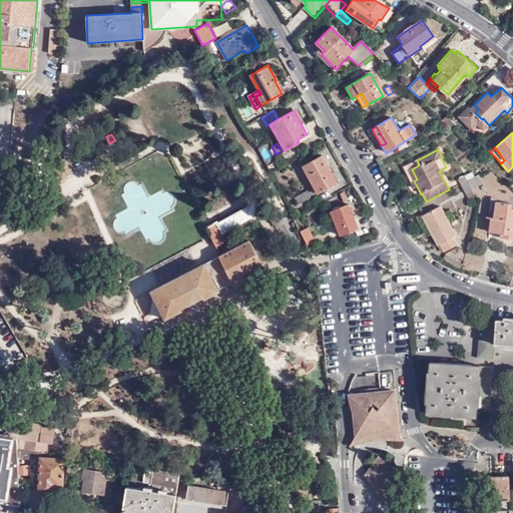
[(318,193),(337,182),(322,156),(303,166),(318,193)]
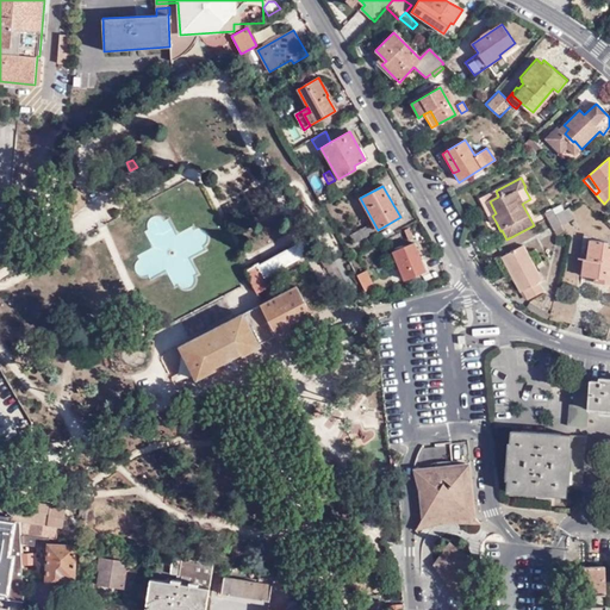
[(498,197),(496,191),(479,200),(489,218),(492,216),(496,213),(490,201),(498,197)]
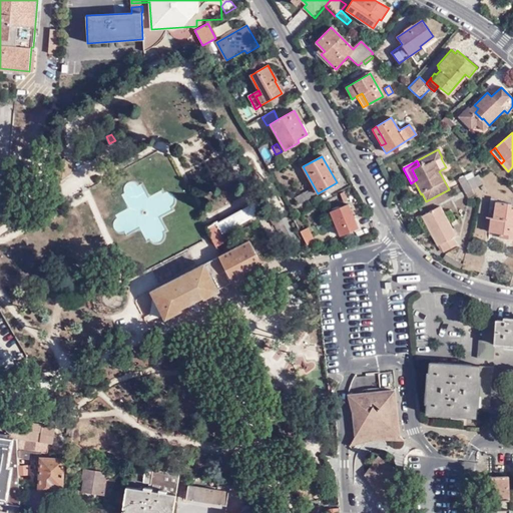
[(482,184),(477,174),(467,180),(472,190),(482,184)]
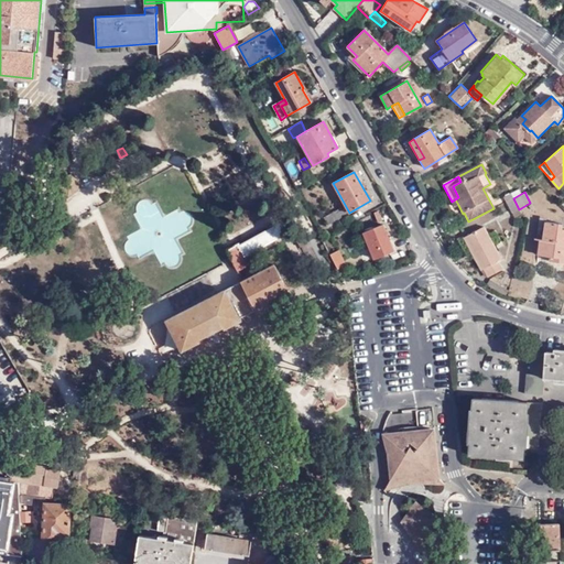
[(521,215),(512,198),(506,202),(514,218),(521,215)]
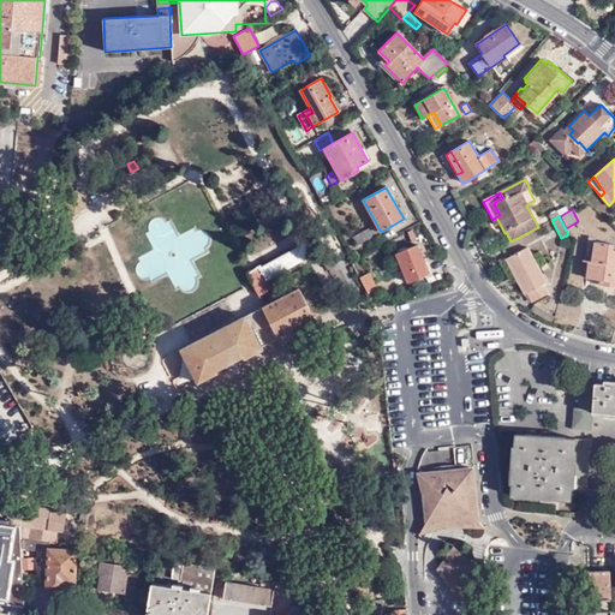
[(357,245),(378,233),(375,227),(374,227),(372,226),(352,236),(357,245)]
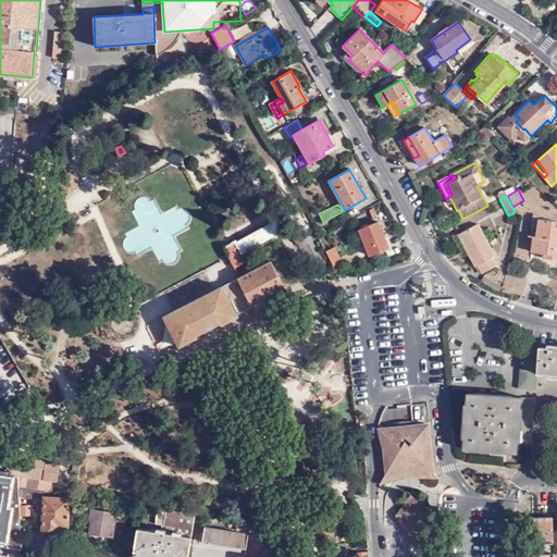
[(279,234),(289,227),(284,217),(273,223),(279,234)]
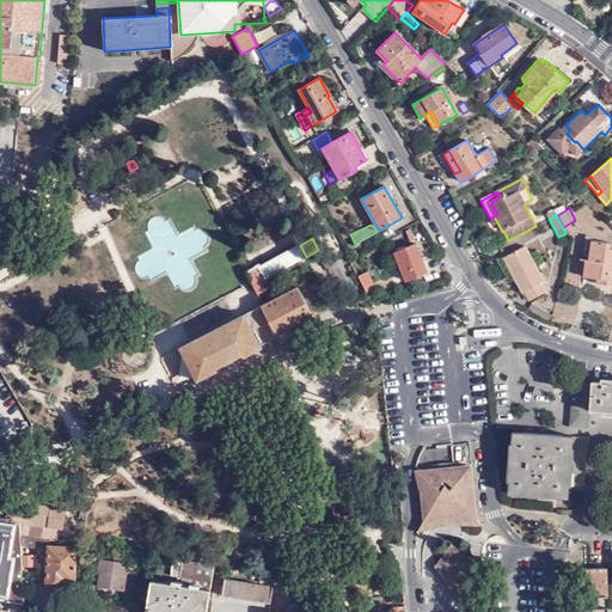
[(610,244),(591,242),(588,259),(583,259),(582,276),(606,279),(606,285),(611,285),(611,249),(609,249),(610,244)]
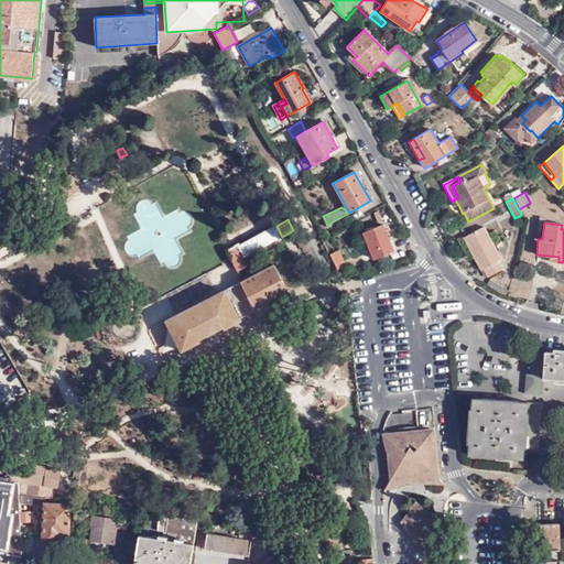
[(373,259),(392,250),(382,225),(362,232),(373,259)]
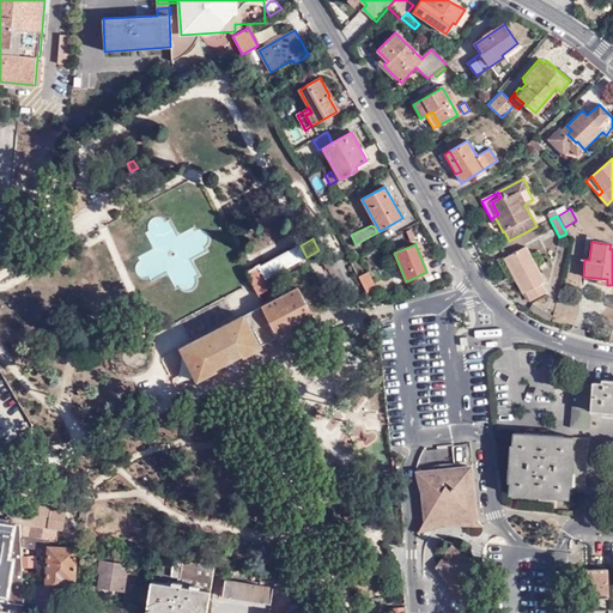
[(279,256),(249,273),(248,274),(259,296),(272,287),(268,279),(307,258),(301,246),(279,258),(279,256)]
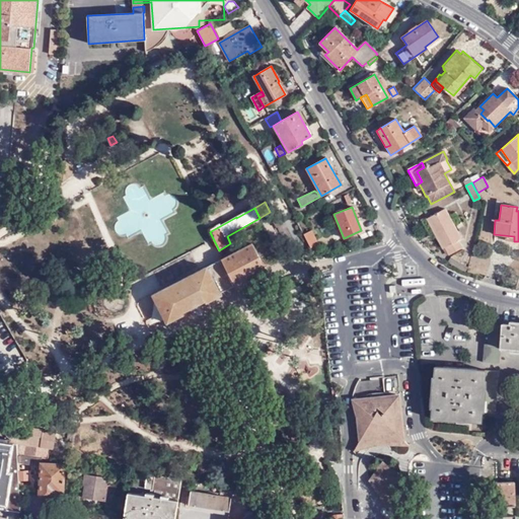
[(461,237),(445,208),(426,219),(443,248),(444,247),(448,254),(461,246),(457,240),(461,237)]
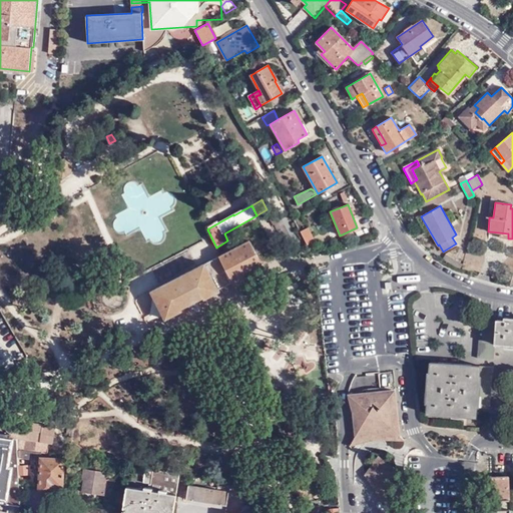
[(290,209),(279,214),(282,220),(293,214),(290,209)]
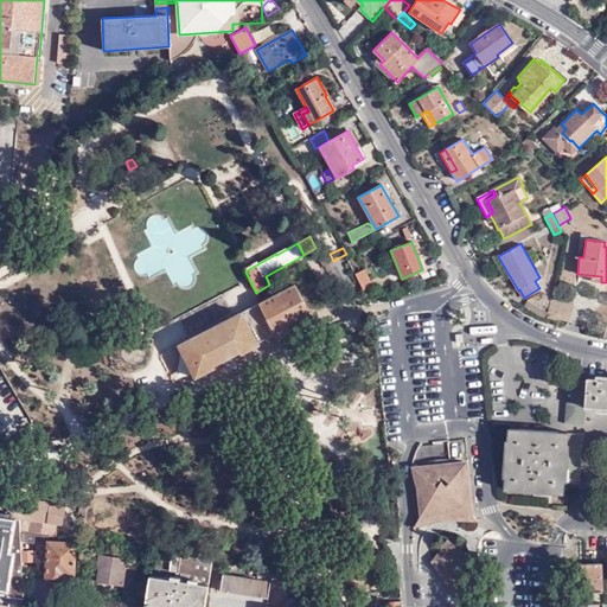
[(333,261),(330,254),(320,259),(324,266),(326,266),(333,261)]
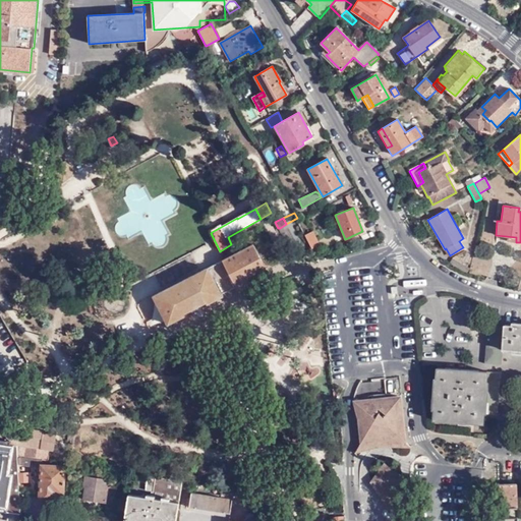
[(300,252),(286,224),(280,228),(294,255),(300,252)]
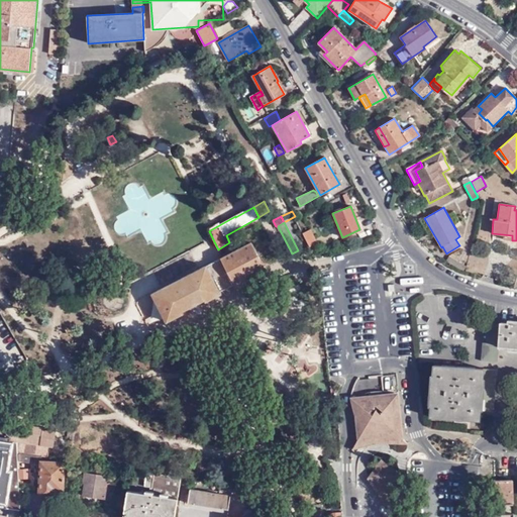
[(221,292),(266,269),(251,242),(222,257),(222,259),(153,294),(168,322),(182,314),(181,312),(189,308),(198,303),(206,299),(207,301),(222,294),(221,292)]
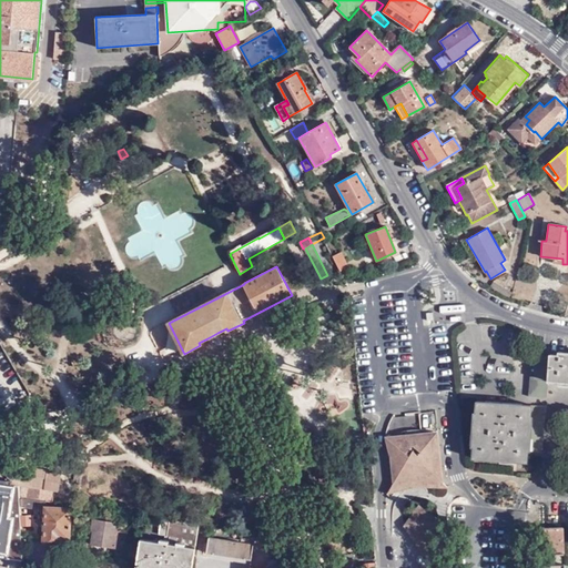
[(494,283),(489,290),(497,295),(507,301),(511,293),(494,283)]
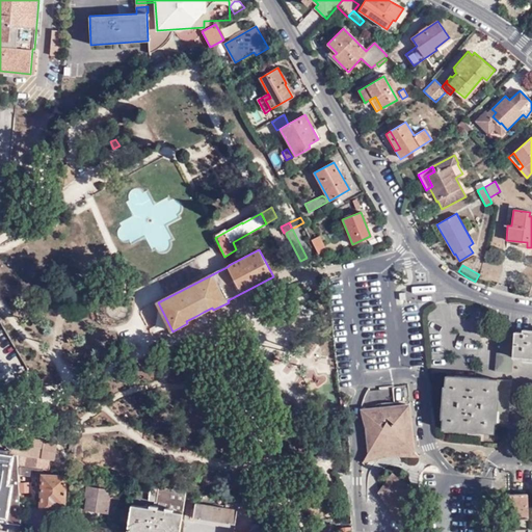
[(204,312),(194,317),(198,323),(202,324),(206,322),(207,318),(204,312)]
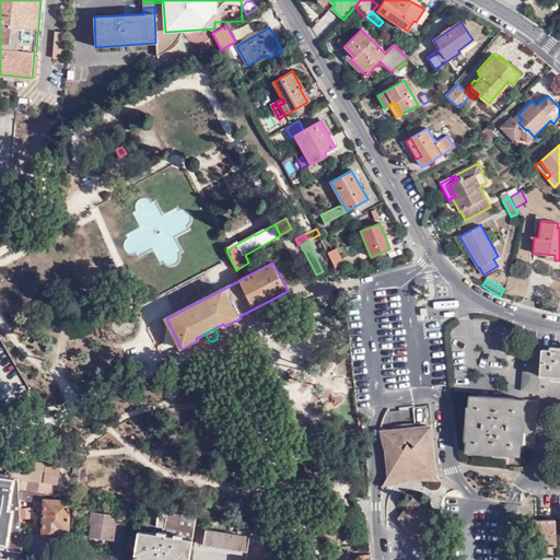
[(559,348),(550,348),(550,351),(541,350),(541,352),(524,350),(521,392),(539,393),(540,380),(559,380),(559,348)]
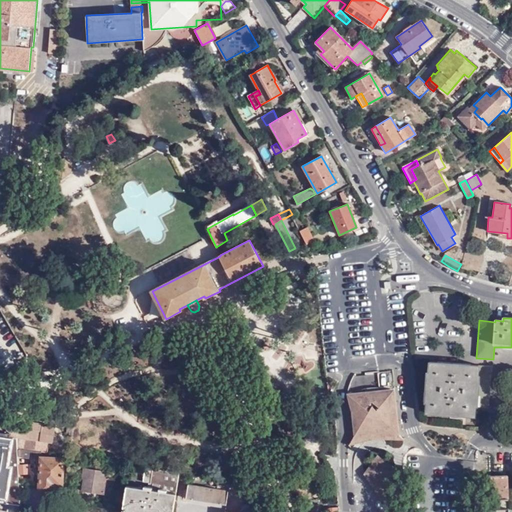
[(491,366),(428,362),(428,372),(427,372),(424,403),(427,403),(426,413),(474,416),(475,407),(488,408),(491,366)]
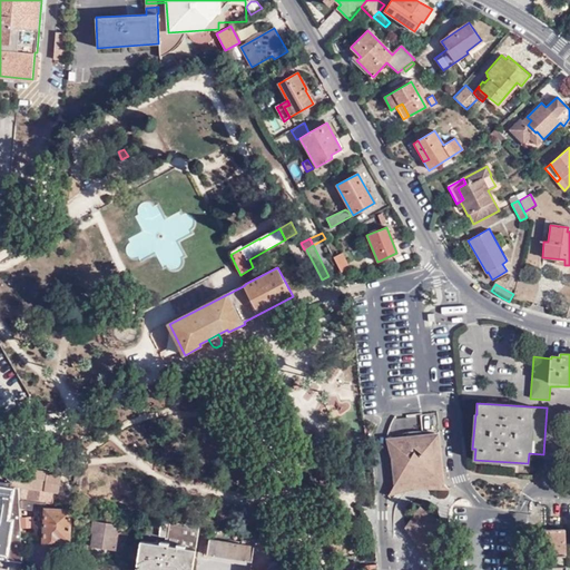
[(391,435),(386,435),(395,475),(394,481),(392,488),(411,482),(429,484),(440,483),(435,441),(440,439),(439,431),(435,430),(432,430),(431,431),(429,433),(429,435),(420,436),(419,432),(410,433),(410,436),(392,439),(391,435)]
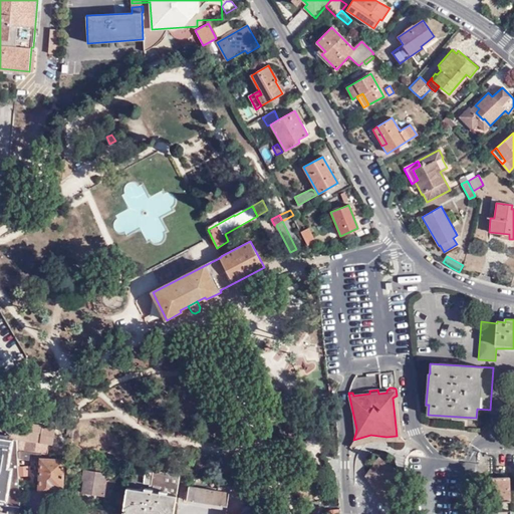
[(43,429),(44,427),(12,423),(11,423),(10,424),(9,425),(7,427),(7,429),(7,432),(8,434),(9,435),(12,436),(12,440),(14,439),(18,440),(49,445),(53,446),(55,431),(43,429)]
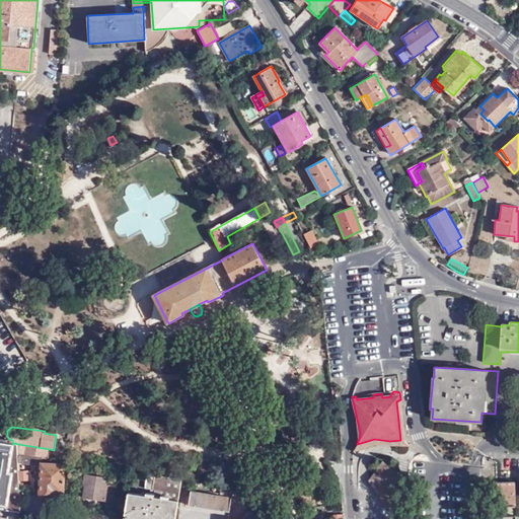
[(0,510),(21,513),(19,462),(18,455),(18,444),(12,444),(0,441),(0,510)]
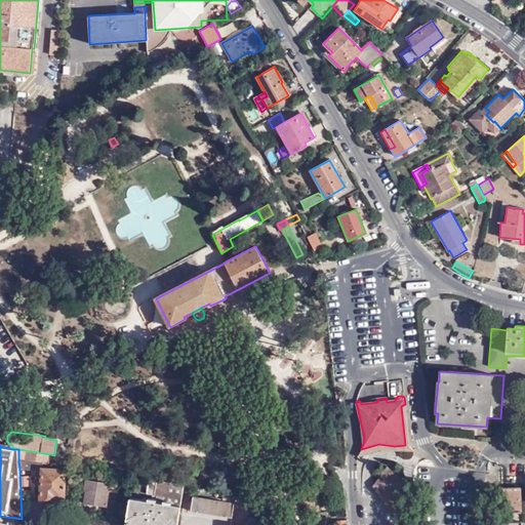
[(43,465),(49,465),(50,454),(18,449),(18,460),(35,462),(43,465)]
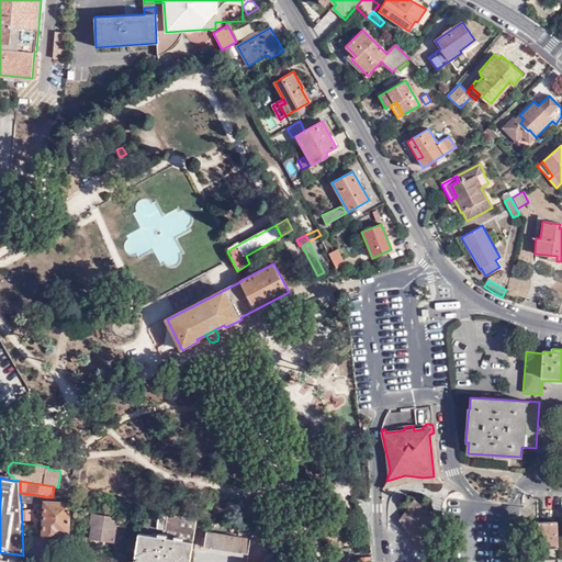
[(20,493),(21,501),(36,503),(36,502),(37,495),(20,493)]
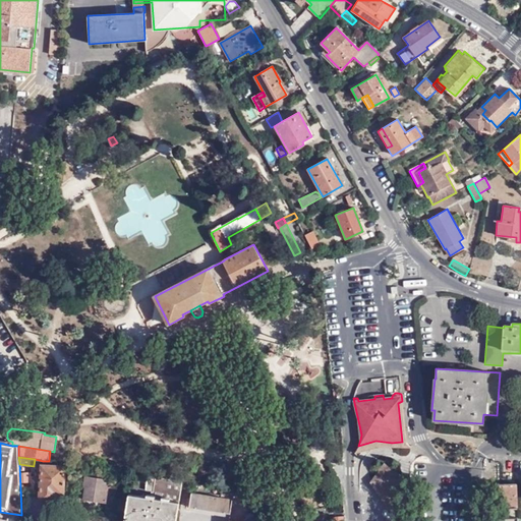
[(386,507),(389,505),(392,506),(396,480),(400,477),(383,462),(368,481),(372,483),(377,487),(386,507)]
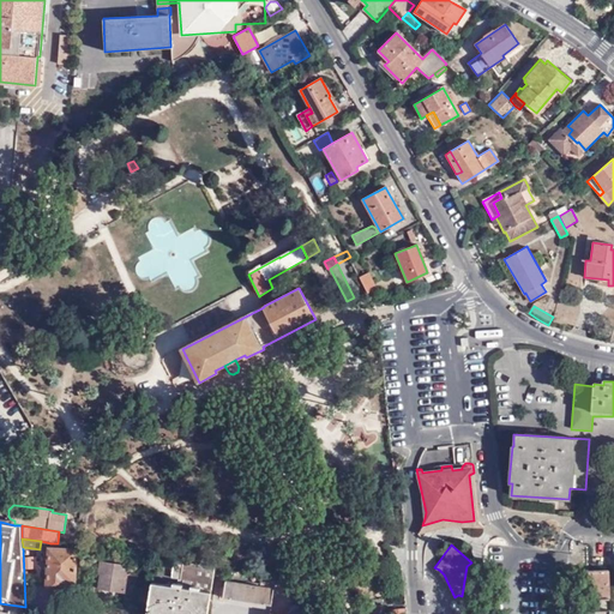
[(77,549),(50,548),(48,548),(44,590),(66,591),(66,583),(74,583),(77,549)]
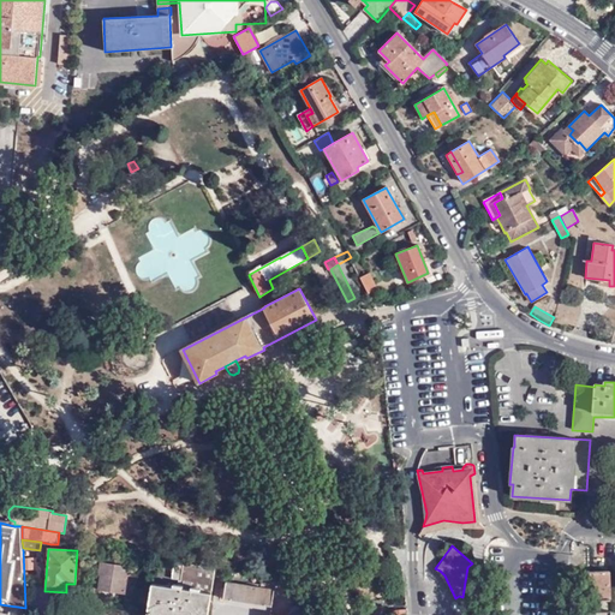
[(207,614),(215,568),(174,562),(172,579),(179,580),(179,587),(161,585),(156,614),(207,614)]
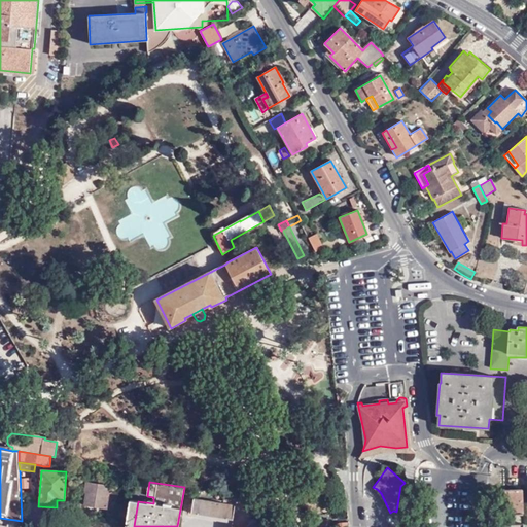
[(115,497),(116,487),(85,483),(84,493),(85,493),(84,504),(106,507),(108,496),(115,497)]
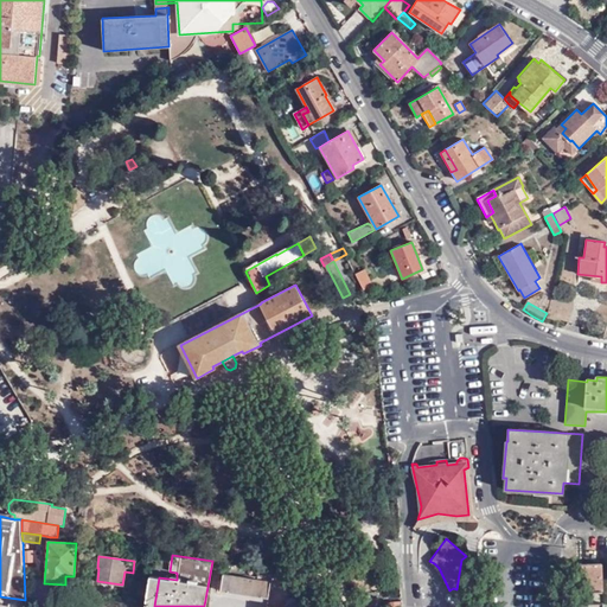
[(602,592),(601,563),(579,563),(580,588),(585,593),(602,592)]
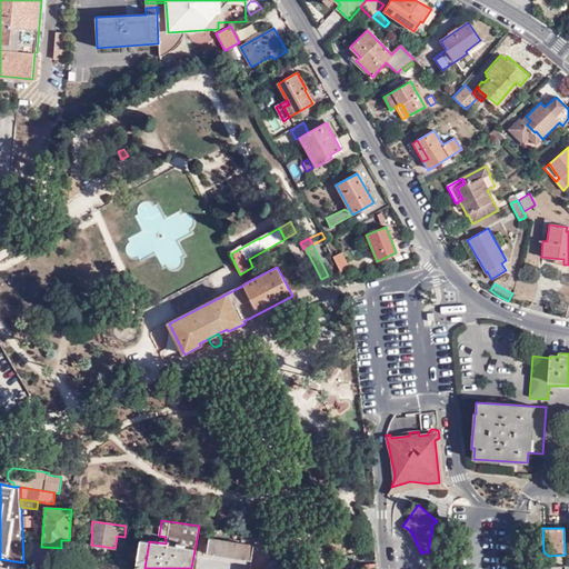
[(251,560),(256,533),(242,532),(241,543),(209,538),(207,553),(251,560)]
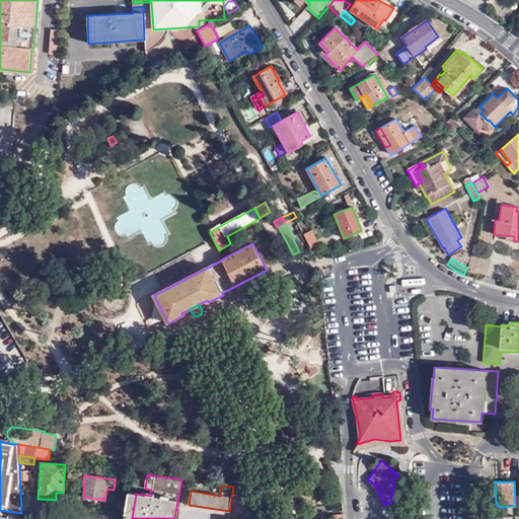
[(124,518),(128,518),(132,518),(136,494),(128,492),(124,518)]
